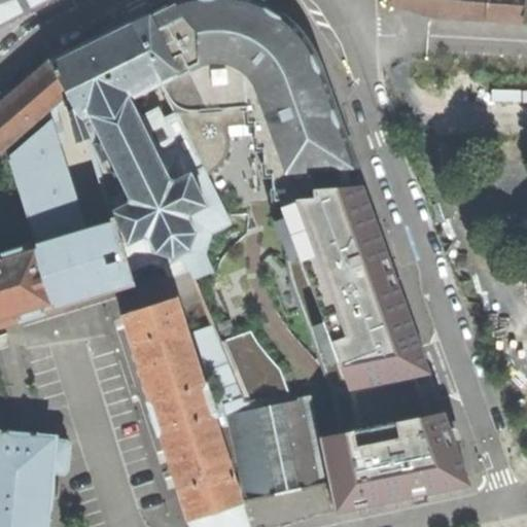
[(0,0),(0,25),(47,0),(0,0)]
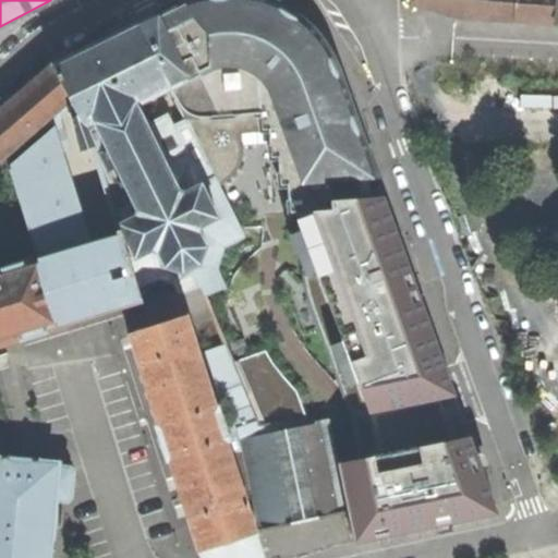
[(72,102),(81,116),(131,94),(176,191),(216,173),(221,185),(231,179),(238,169),(243,158),(244,146),(273,143),(275,159),(280,159),(283,187),(290,186),(293,225),(337,220),(336,203),(334,182),(376,177),(351,110),(354,109),(337,62),(326,45),(310,26),(298,14),(295,14),(278,3),(265,0),(194,0),(169,10),(138,23),(92,46),(55,65),(72,102)]
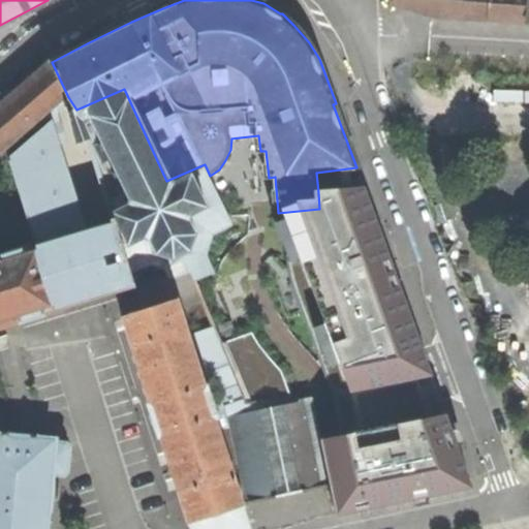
[(528,0),(390,0),(391,1),(434,14),(441,17),(489,20),(528,21),(528,0)]
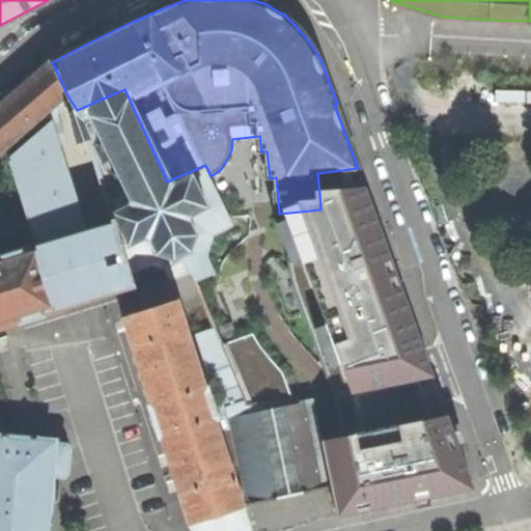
[(0,107),(0,328),(136,285),(133,274),(127,249),(116,224),(90,140),(79,143),(72,113),(77,110),(68,98),(52,62),(0,107)]
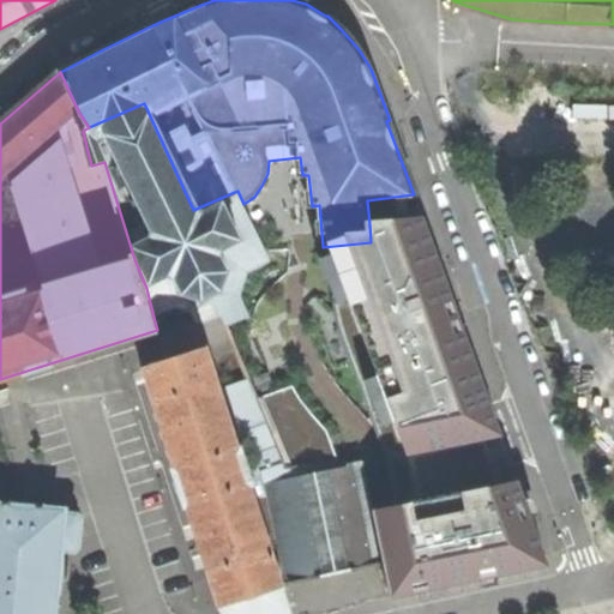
[(271,260),(244,204),(238,191),(193,210),(144,103),(89,127),(83,131),(91,166),(104,162),(134,259),(146,288),(154,317),(178,307),(193,313),(198,325),(223,317),(227,327),(250,318),(241,294),(251,272),(271,260)]
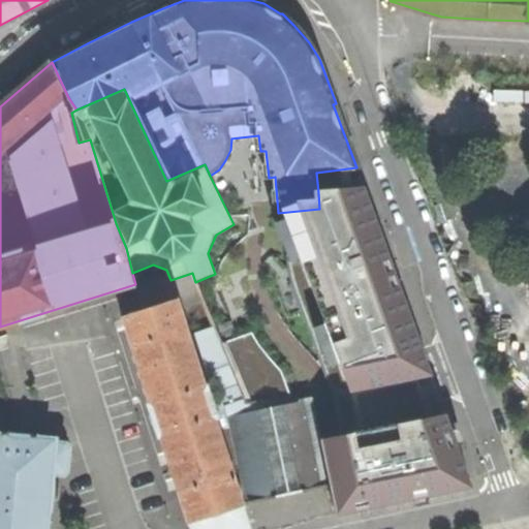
[(331,486),(337,523),(494,490),(467,400),(445,404),(363,190),(318,192),(319,209),(278,213),(328,369),(338,395),(359,391),(368,425),(321,435),(331,486)]
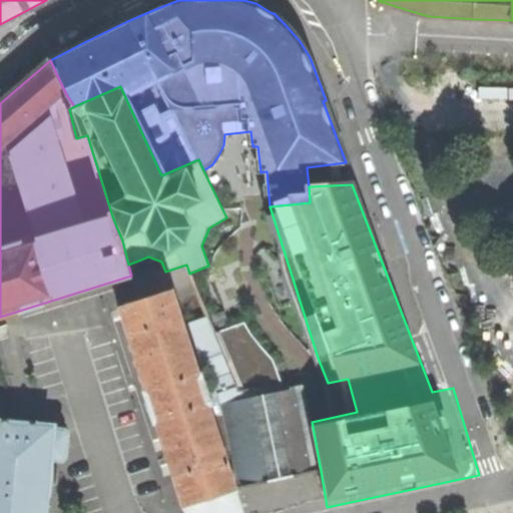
[(186,507),(187,512),(238,512),(242,512),(235,490),(321,471),(312,422),(305,387),(296,388),(293,390),(240,392),(216,400),(210,383),(205,384),(202,375),(200,375),(173,289),(169,290),(163,273),(133,281),(139,300),(120,306),(145,390),(144,392),(154,423),(156,423),(184,507),(186,507)]
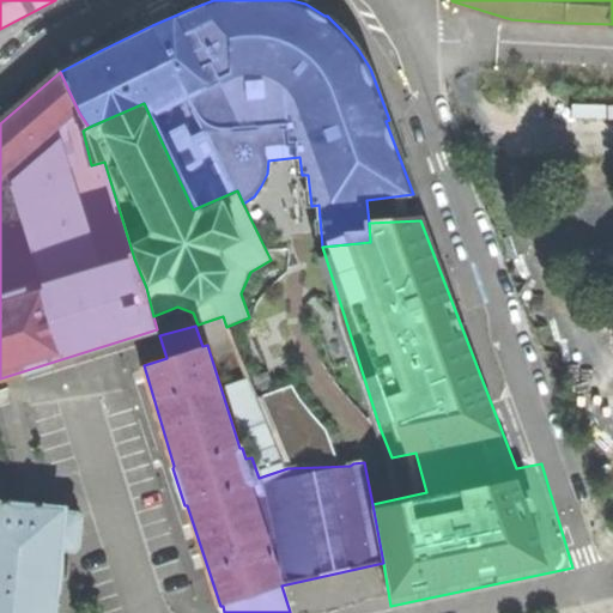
[(241,331),(234,334),(237,346),(238,346),(247,366),(254,363),(241,331)]
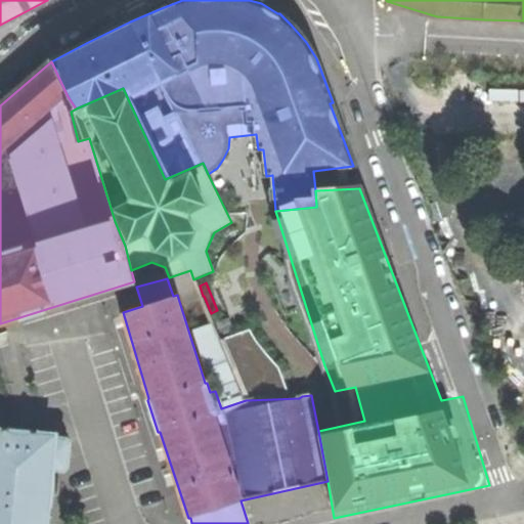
[(0,523),(48,523),(50,507),(52,507),(53,480),(52,478),(53,471),(68,471),(71,439),(56,438),(57,436),(39,433),(39,431),(4,428),(3,431),(0,430),(0,523)]
